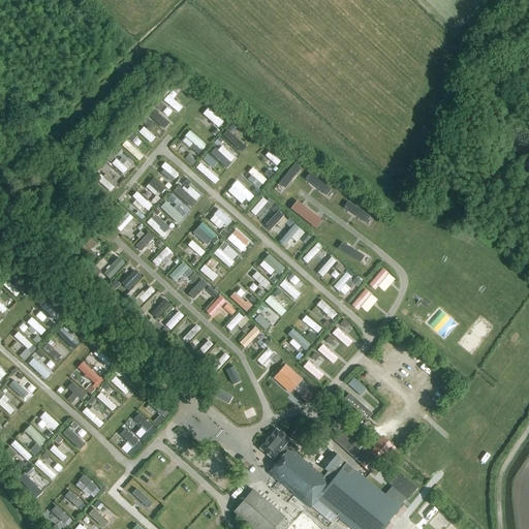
[(163,91),(158,96),(162,99),(167,94),(163,91)]
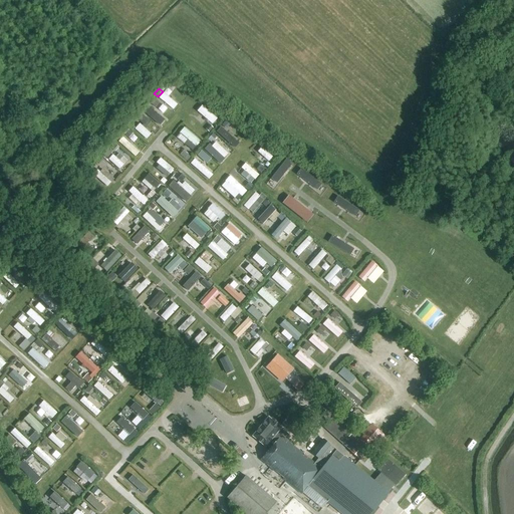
[(154,99),(150,103),(155,107),(158,102),(154,99)]
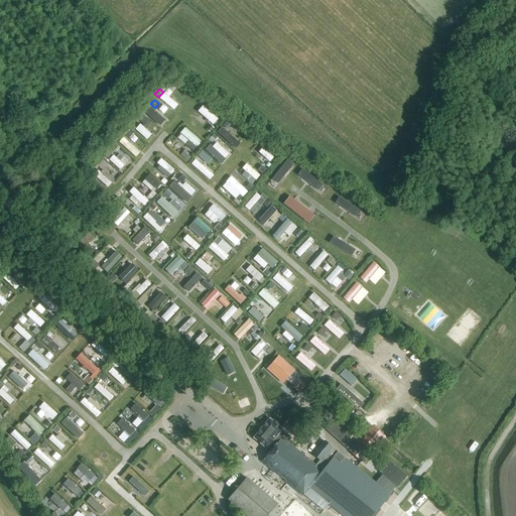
[(215,125),(221,118),(206,105),(200,111),(215,125)]
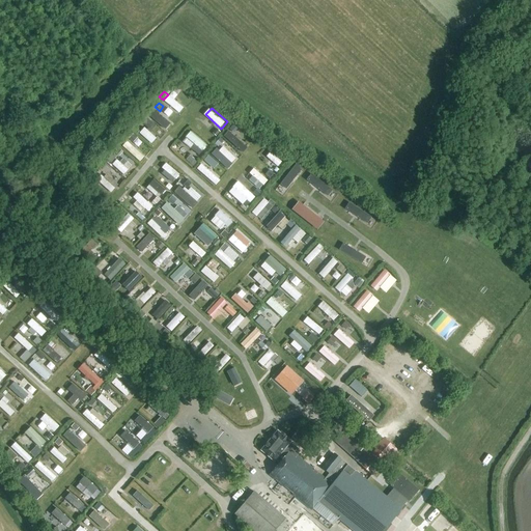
[(245,152),(250,146),(235,133),(243,124),(239,120),(225,135),(245,152)]
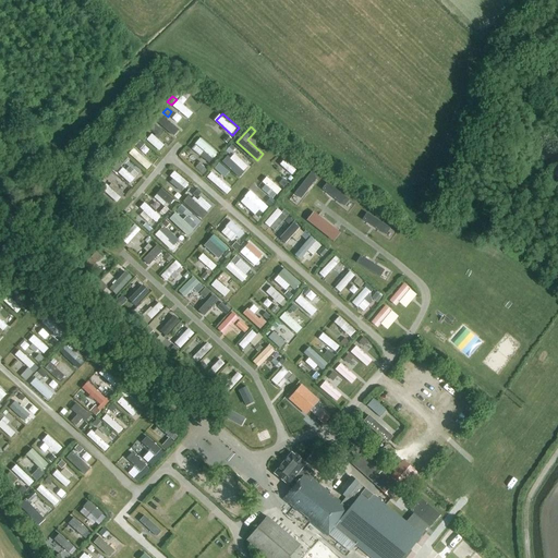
[(161,152),(167,145),(154,133),(147,140),(161,152)]
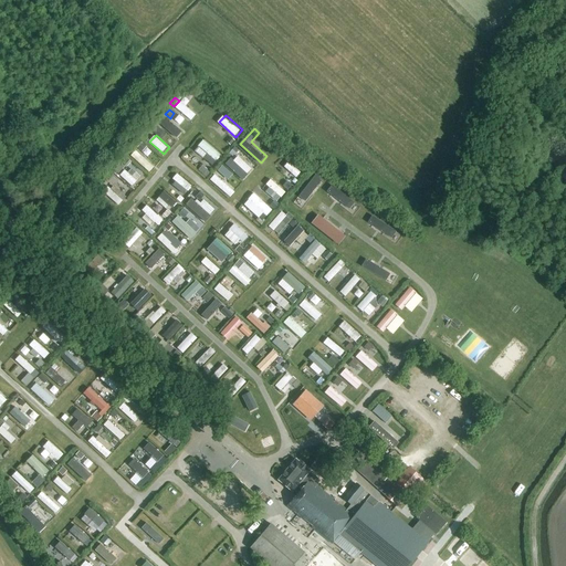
[(215,165),(223,154),(205,139),(197,150),(215,165)]
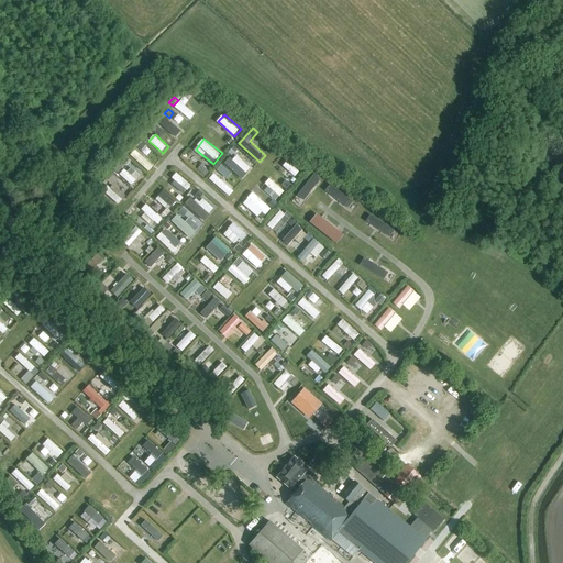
[(140,143),(135,147),(140,151),(144,146),(140,142),(140,143)]
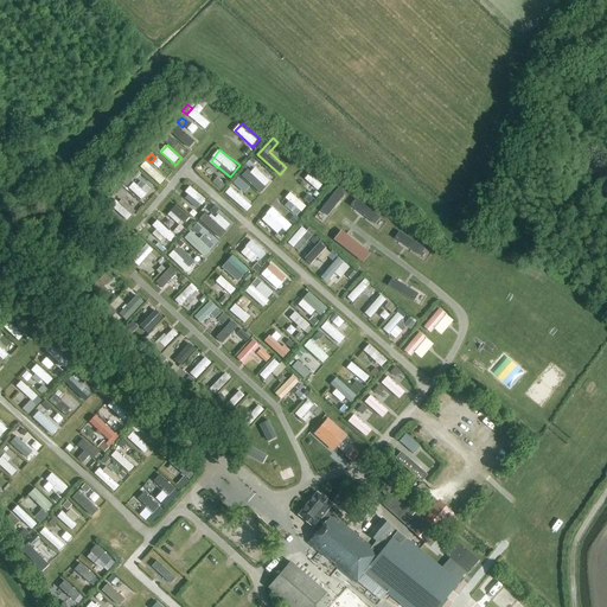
[(262,179),(267,174),(256,164),(246,176),(261,190),(268,184),(262,179)]
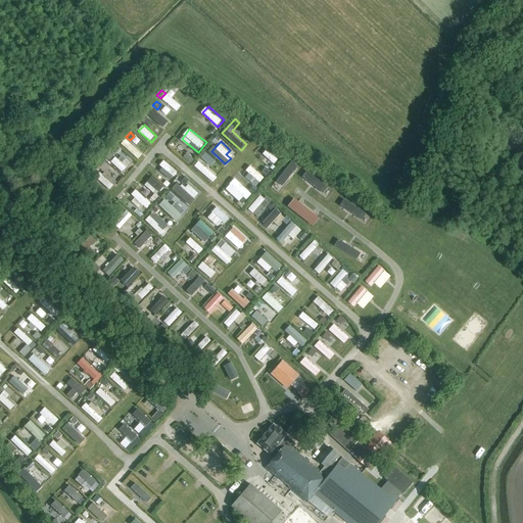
[(275,164),(280,158),(269,148),(264,154),(275,164)]
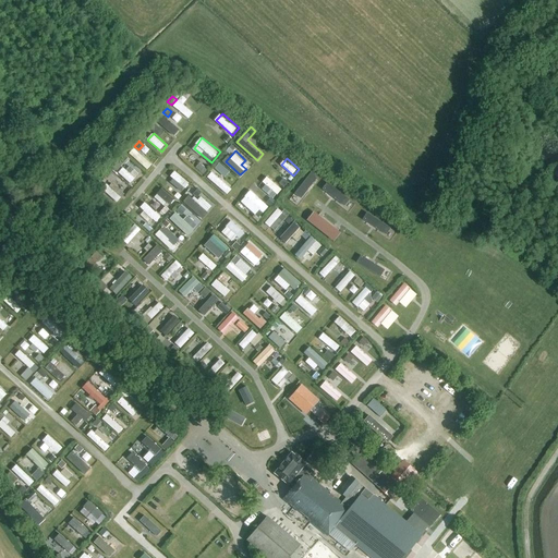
[(118,161),(111,168),(116,171),(121,165),(118,161)]
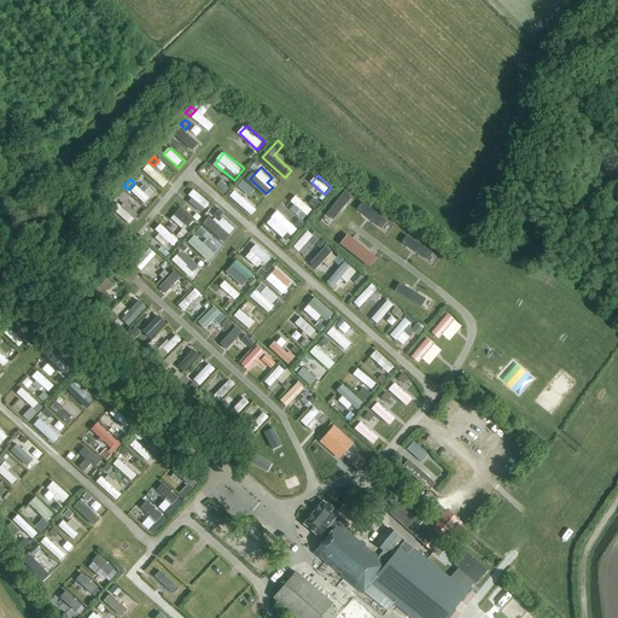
[(222,180),(219,186),(228,192),(232,186),(222,180)]
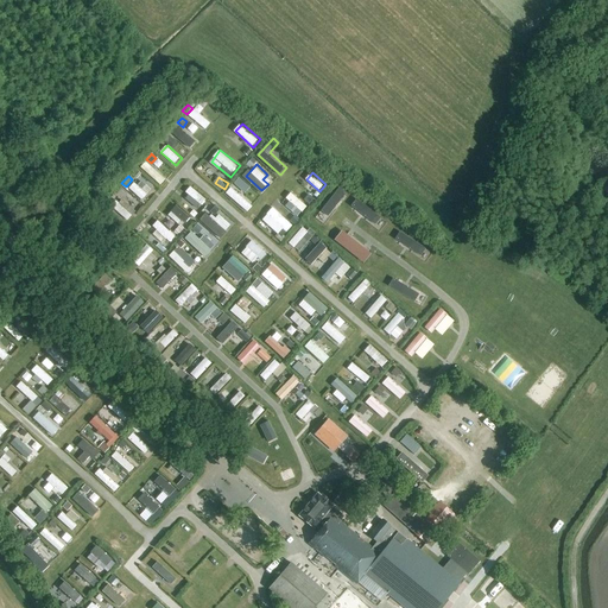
[(144,179),(139,184),(135,182),(130,188),(144,200),(154,188),(144,179)]
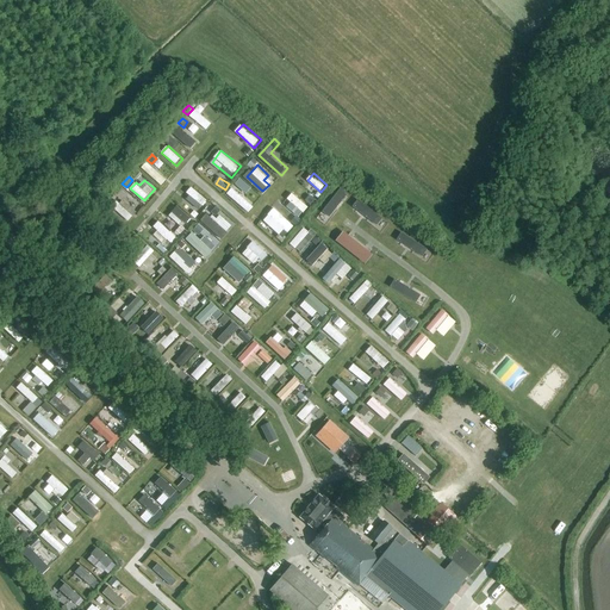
[(342,186),(324,210),(332,217),(350,192),(342,186)]
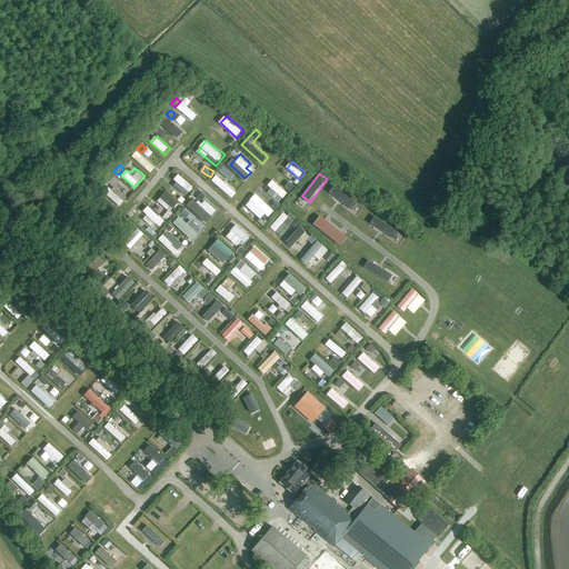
[(181,175),(173,183),(188,195),(195,185),(181,175)]
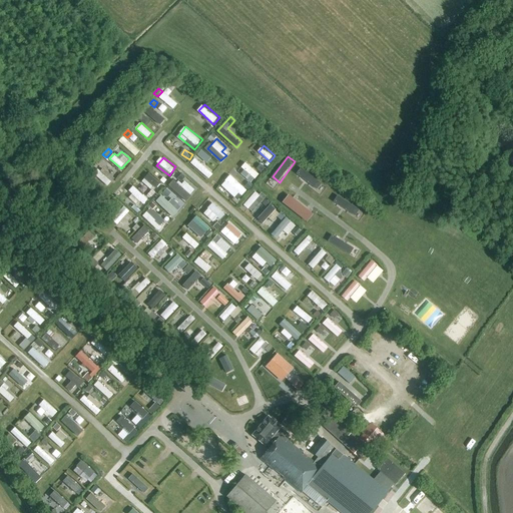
[(191,162),(210,178),(214,173),(196,157),(191,162)]
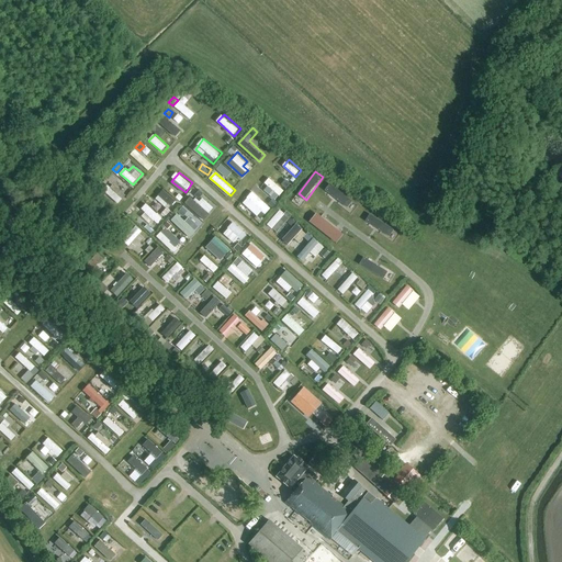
[(284,180),(280,184),(284,189),(289,184),(284,180)]
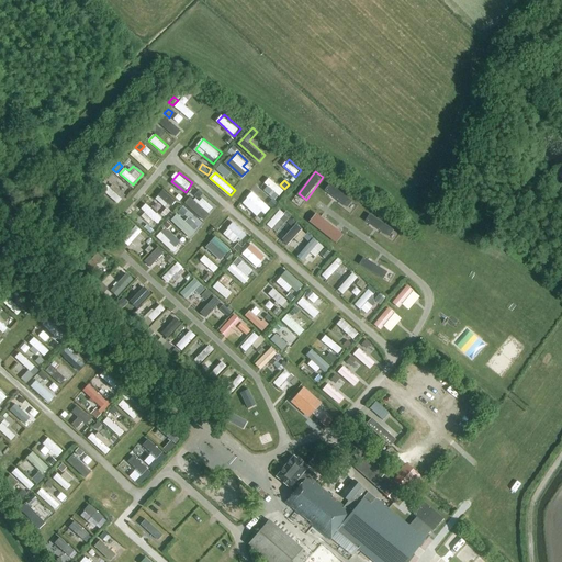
[(113,181),(105,190),(120,204),(127,195),(113,181)]
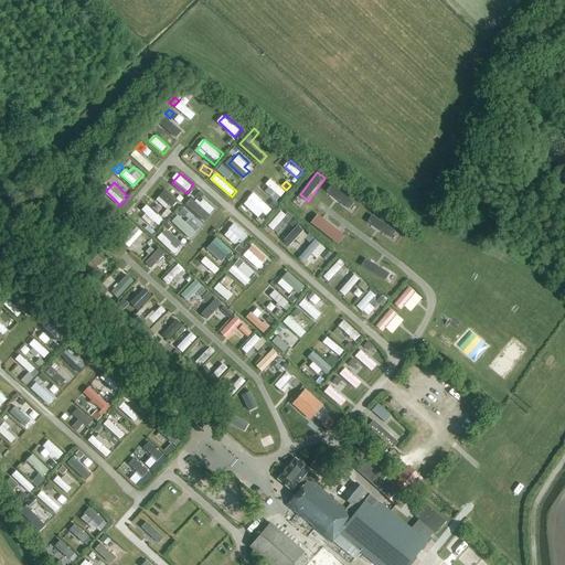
[(328,191),(351,210),(358,202),(333,183),(328,191)]
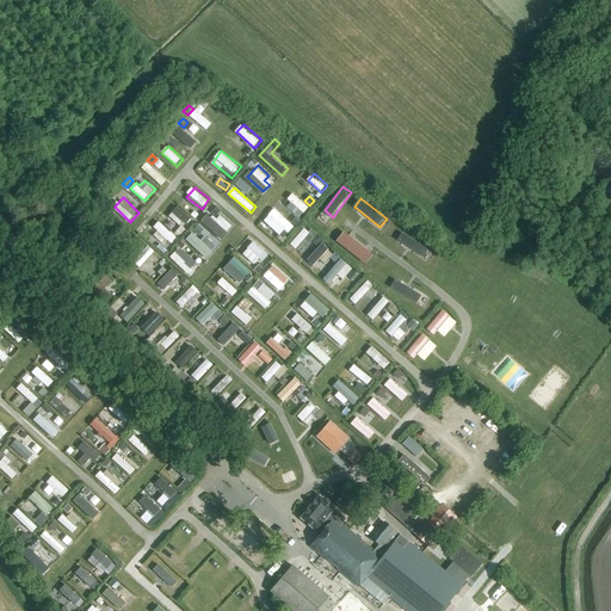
[(213,210),(210,213),(214,216),(214,217),(220,211),(215,208),(213,210)]
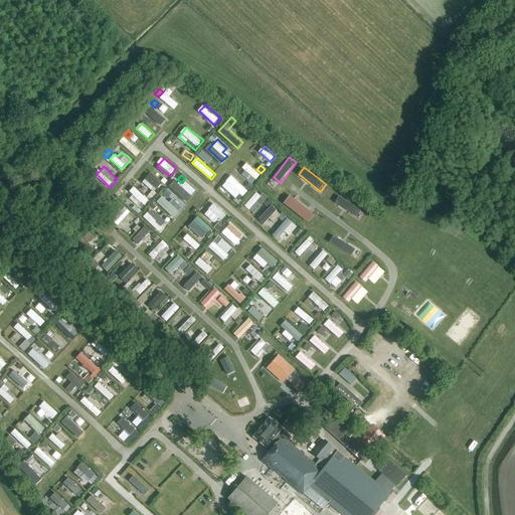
[(239,199),(248,191),(235,177),(230,182),(232,185),(229,188),(239,199)]
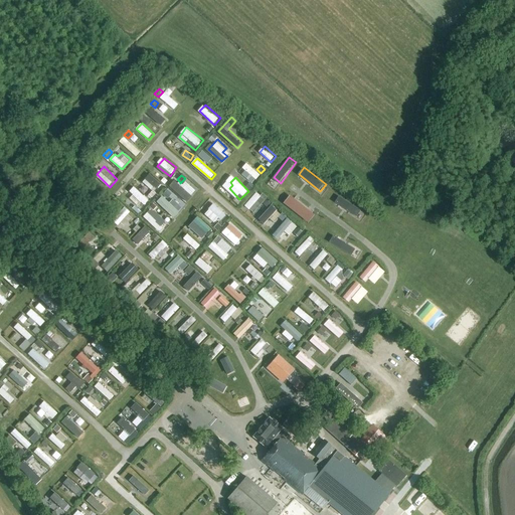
[(277,187),(280,182),(273,179),(271,184),(277,187)]
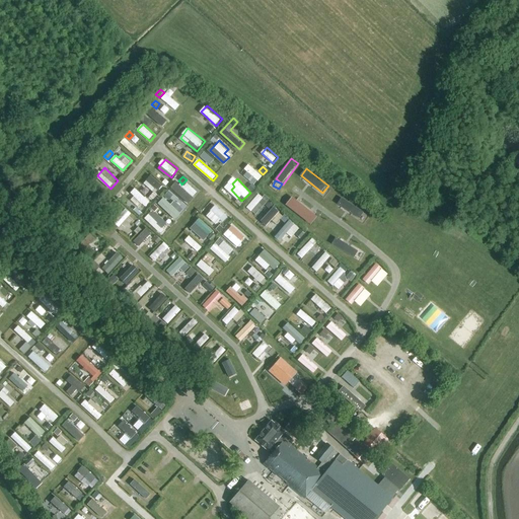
[(146,207),(151,202),(137,187),(132,192),(146,207)]
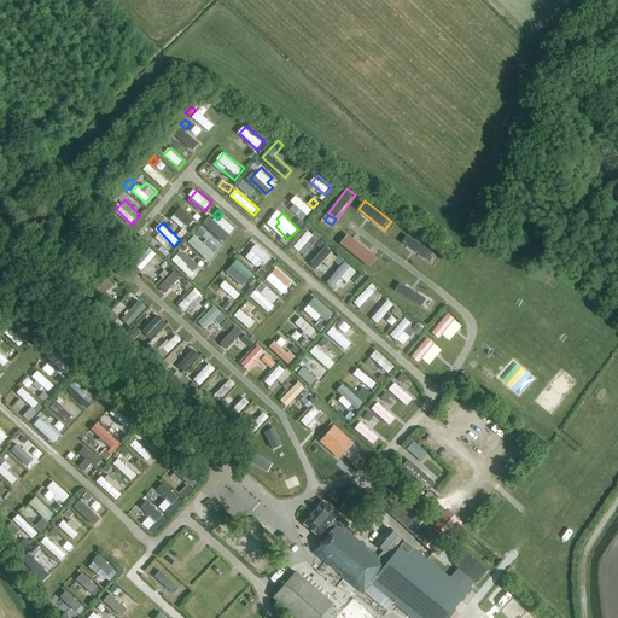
[(303,252),(316,234),(309,228),(296,246),(303,252)]
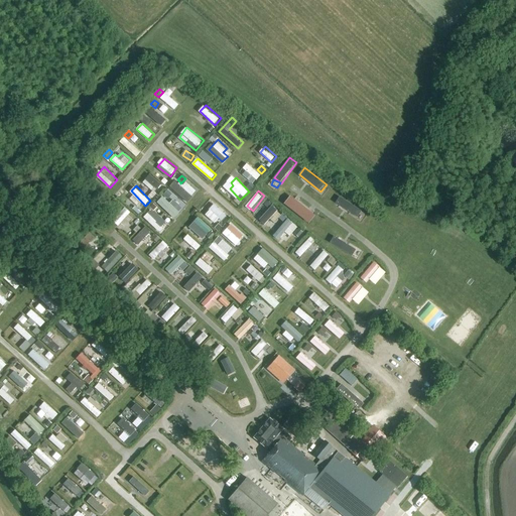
[(342,196),(338,203),(360,217),(365,210),(342,196)]
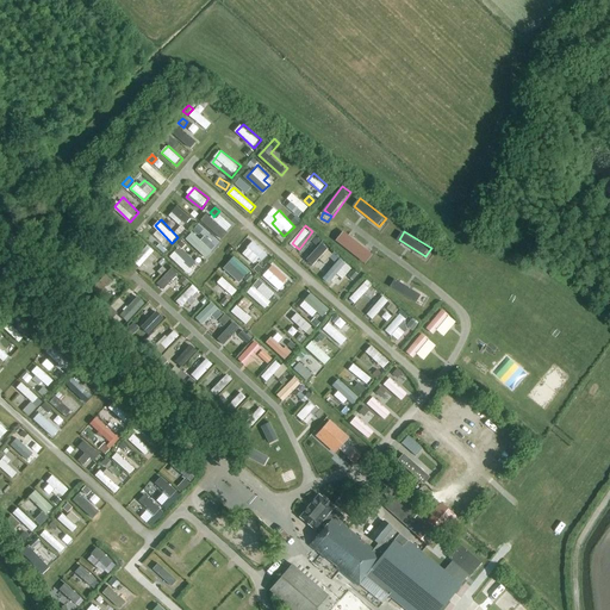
[(278,235),(274,237),(280,243),(285,238),(282,236),(279,232),(278,235)]
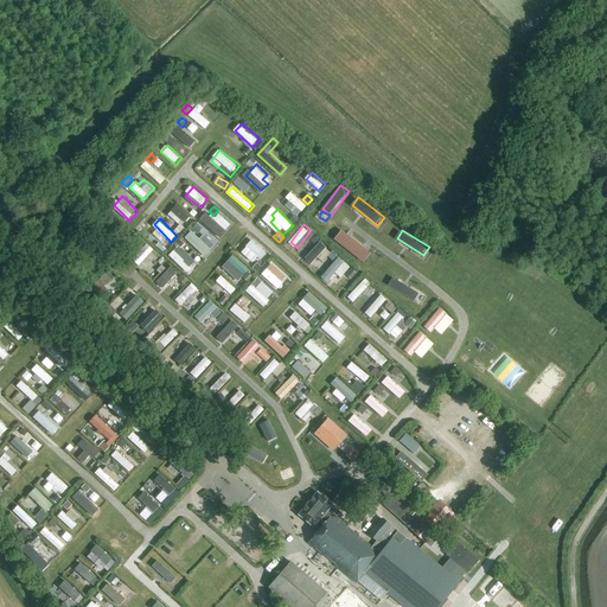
[(360,259),(368,250),(346,231),(340,240),(360,259)]
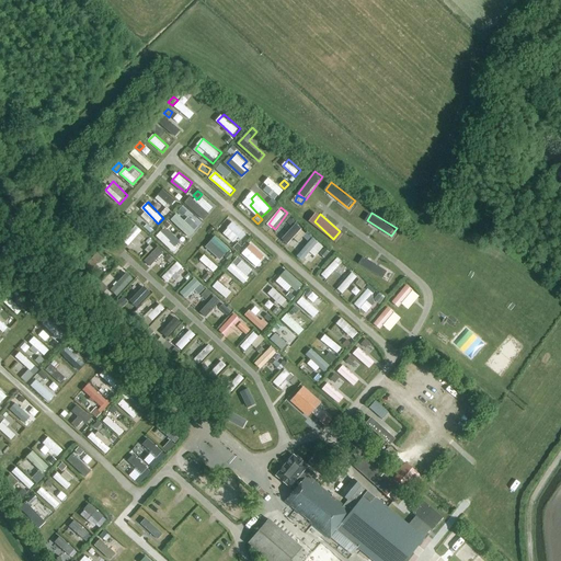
[(288,217),(284,221),(289,227),(294,221),(288,217)]
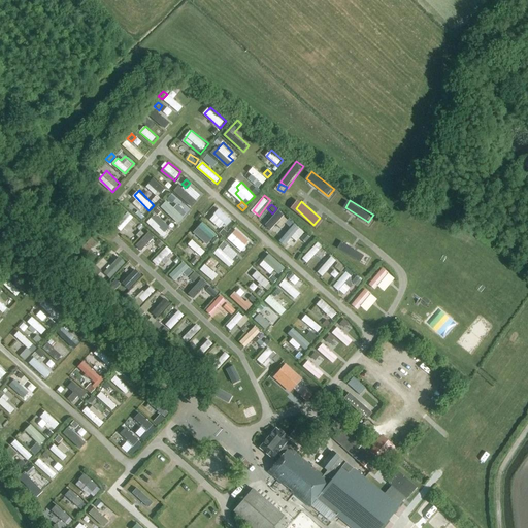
[(221,207),(215,215),(228,227),(234,220),(221,207)]
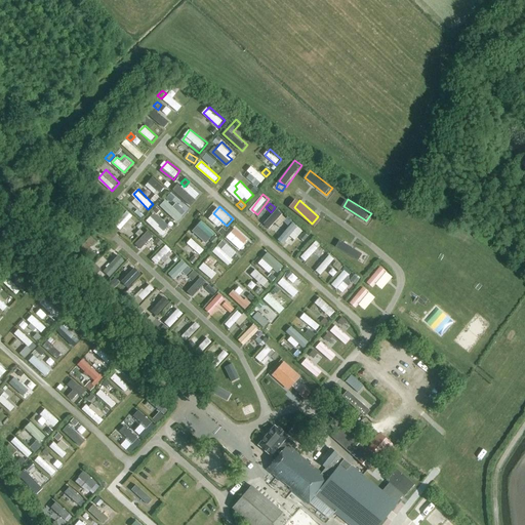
[(117,223),(127,232),(135,223),(131,219),(134,215),(129,210),(117,223)]
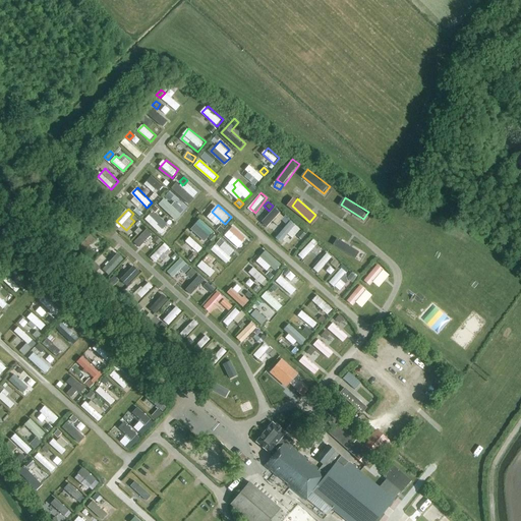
[(135,209),(132,213),(138,218),(141,215),(135,209)]
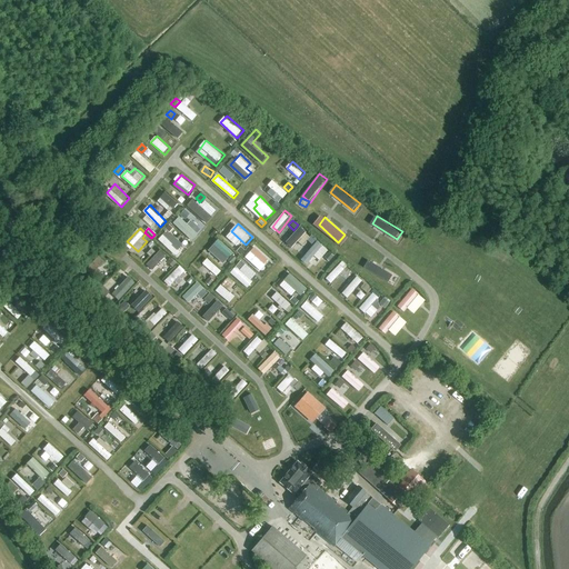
[(169,229),(159,239),(177,256),(187,246),(169,229)]
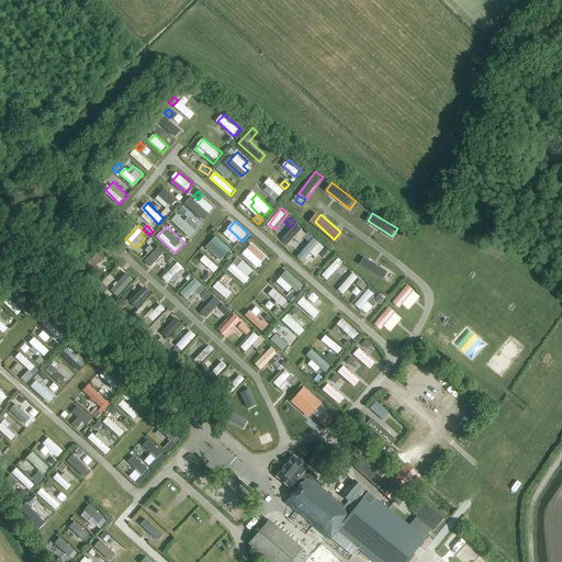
[(313,237),(301,254),(307,259),(319,243),(313,237)]
